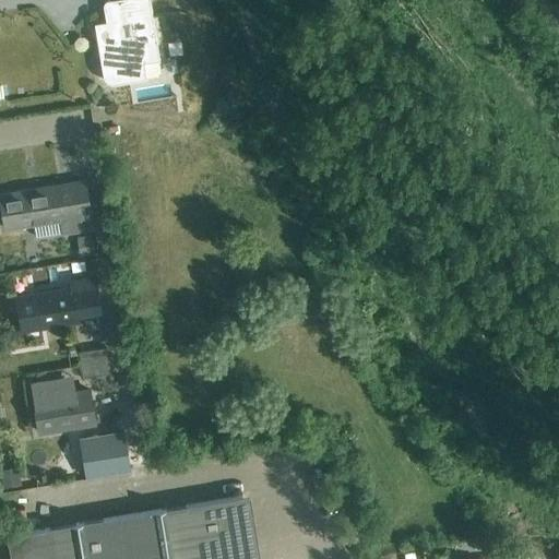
[(106,0),(106,1),(105,2),(104,2),(104,4),(104,6),(106,21),(95,23),(104,75),(104,78),(105,79),(106,81),(108,82),(111,84),(114,84),(115,84),(146,79),(158,76),(161,72),(159,60),(161,60),(150,0),(106,0)]
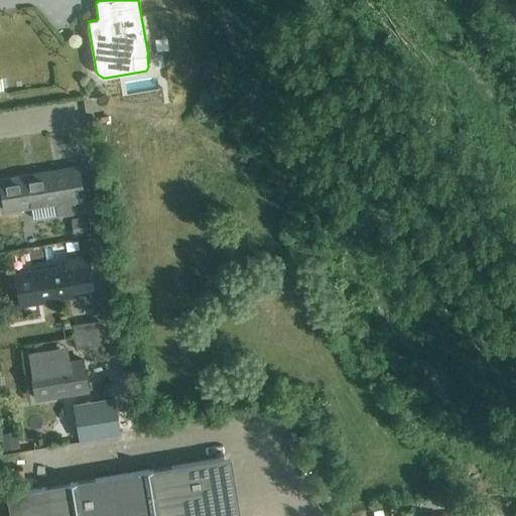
[(0,181),(5,211),(32,206),(33,218),(87,210),(80,166),(0,179),(0,181)]
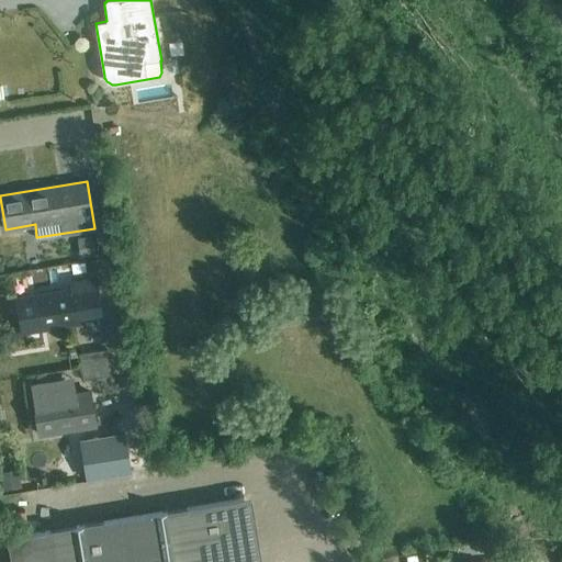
[(17,299),(22,332),(79,323),(78,316),(101,312),(96,279),(72,282),(74,289),(17,299)]
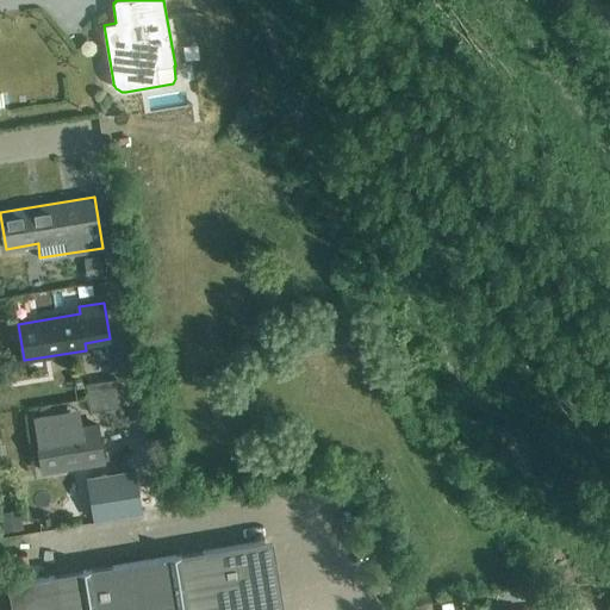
[(86,384),(88,398),(118,393),(116,379),(86,384)]
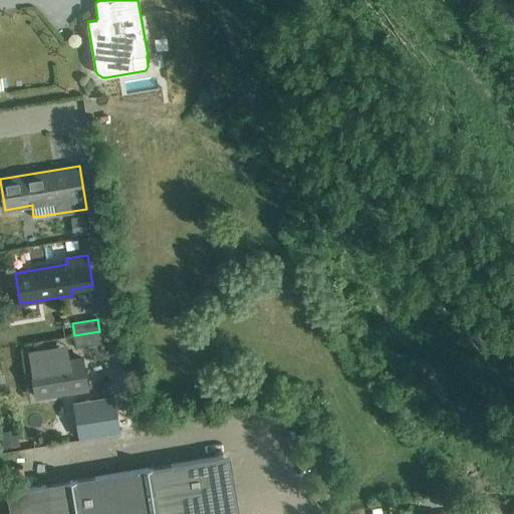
[(99,331),(74,335),(76,347),(101,342),(99,331)]
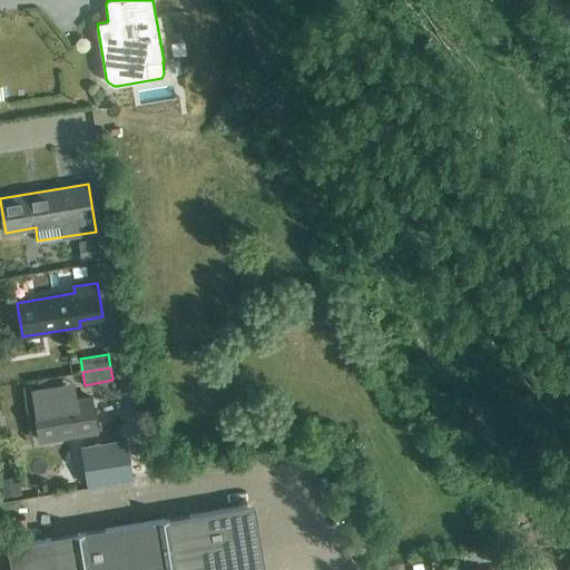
[(35,406),(40,441),(97,431),(91,397),(78,399),(76,383),(31,390),(35,406)]
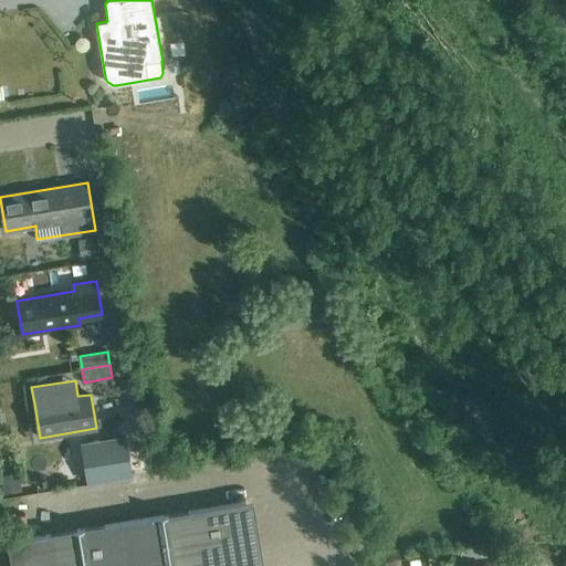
[(124,437),(81,443),(87,483),(130,475),(124,437)]
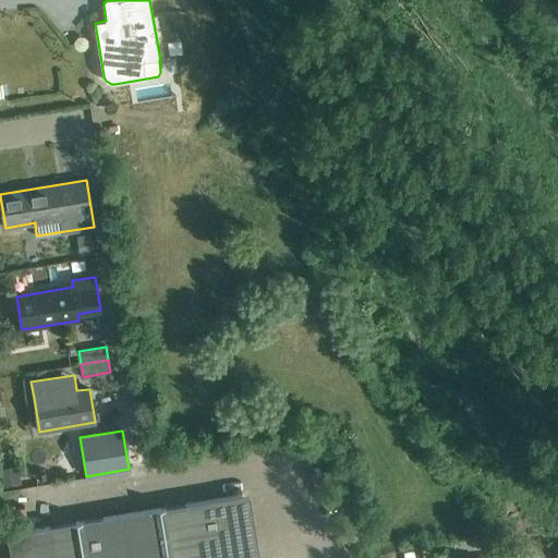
[(19,466),(0,469),(0,470),(2,486),(21,483),(19,466)]
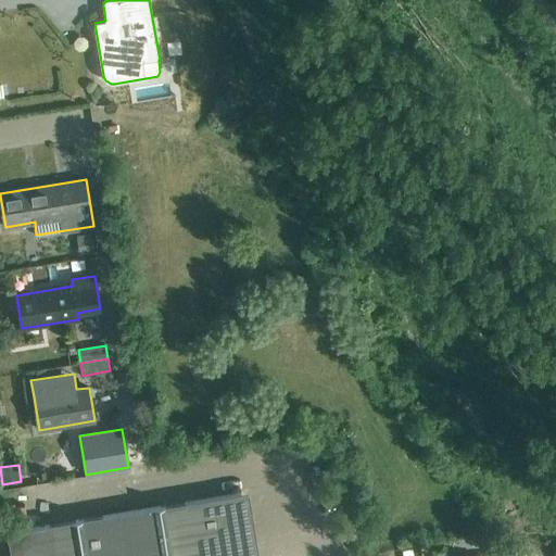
[(7,531),(11,555),(252,555),(241,493),(7,531)]
